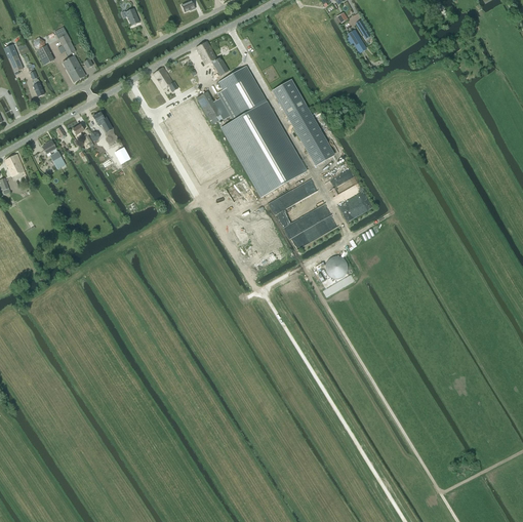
[(197,6),(194,0),(191,0),(184,3),(186,9),(193,6),(193,8),(197,6)]
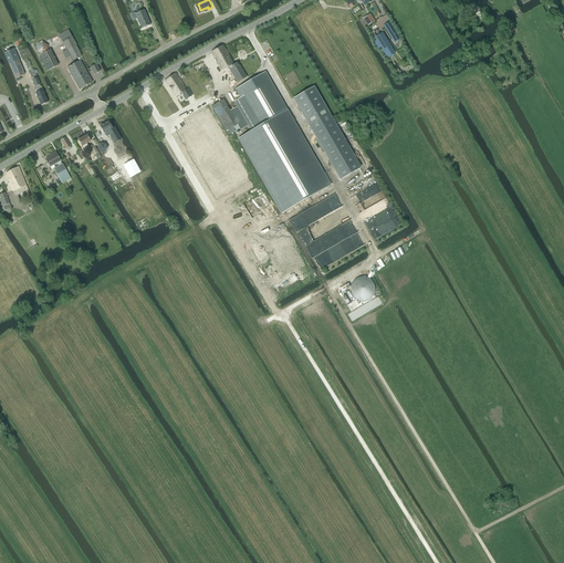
[(137,9),(133,11),(136,17),(139,16),(144,25),(153,21),(146,7),(137,11),(137,9)]
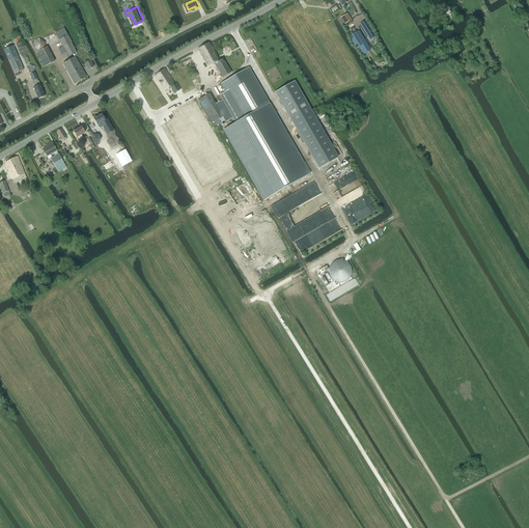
[(347,11),(342,15),(346,21),(352,18),(347,11)]
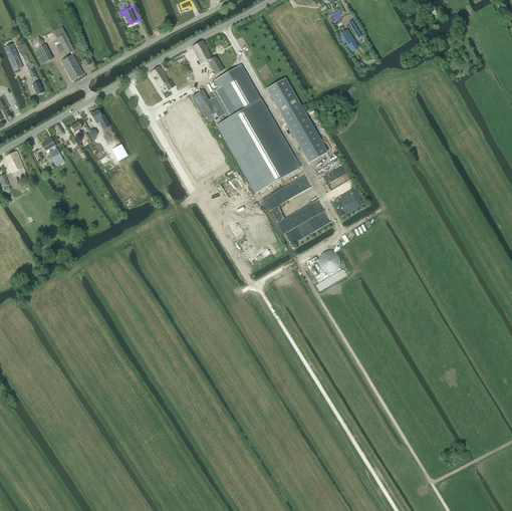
[(355,25),(357,28),(356,29),(359,35),(364,32),(355,18),(358,23),(355,25)]
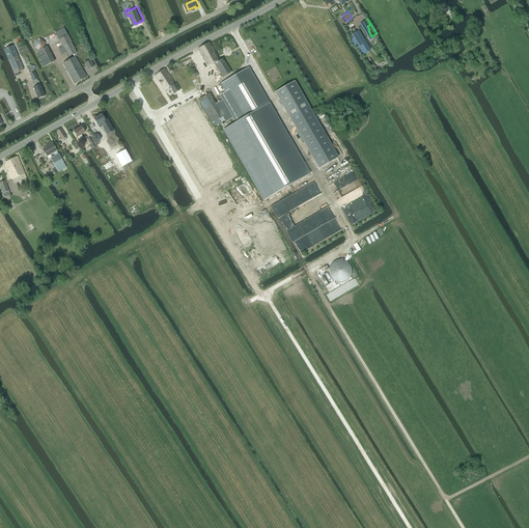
[(59,35),(60,37),(70,32),(65,25),(57,30),(59,35)]
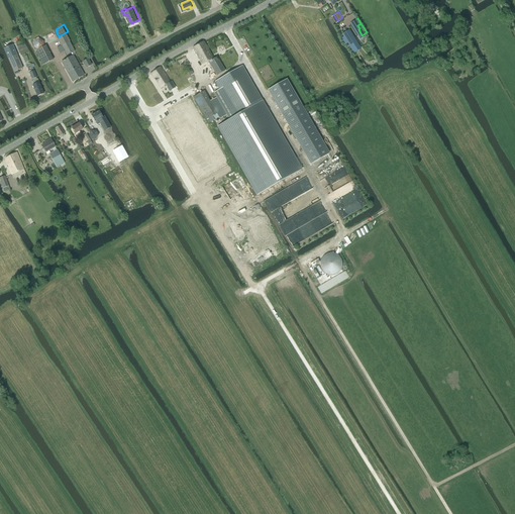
[(343,36),(346,40),(349,39),(353,46),(359,42),(350,28),(344,32),(346,34),(343,36)]
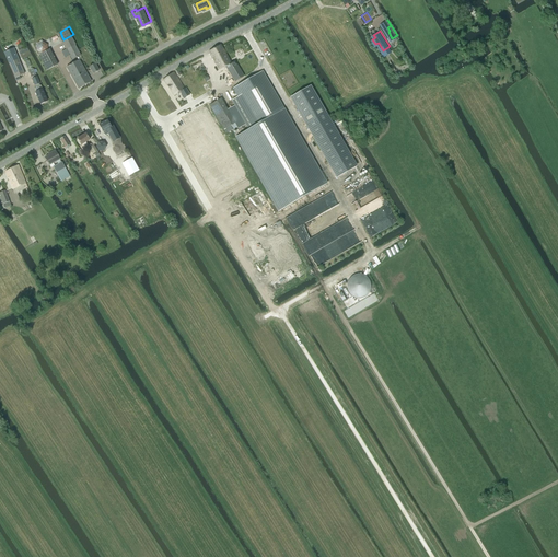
[(83,53),(78,42),(74,34),(73,34),(64,39),(68,47),(69,47),(74,57),(83,53)]
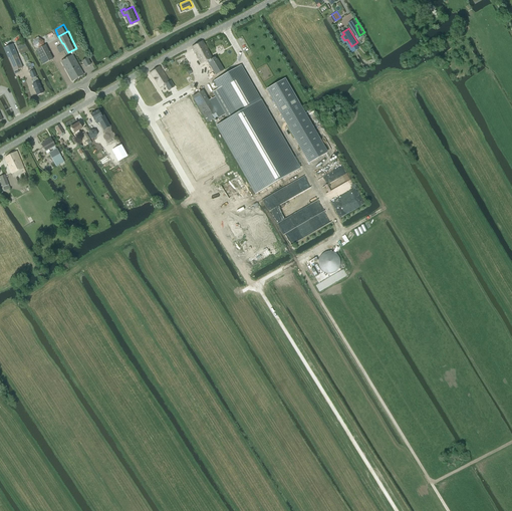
[(40,34),(35,37),(35,38),(35,44),(40,46),(45,44),(45,38),(40,35),(40,34)]
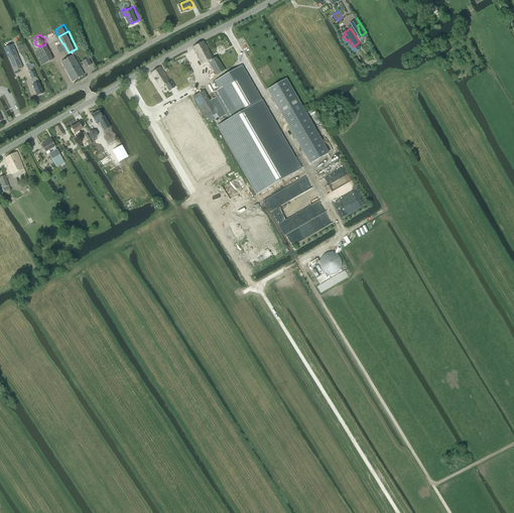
[(215,55),(206,38),(195,44),(204,61),(210,58),(218,72),(227,67),(219,53),(215,55)]
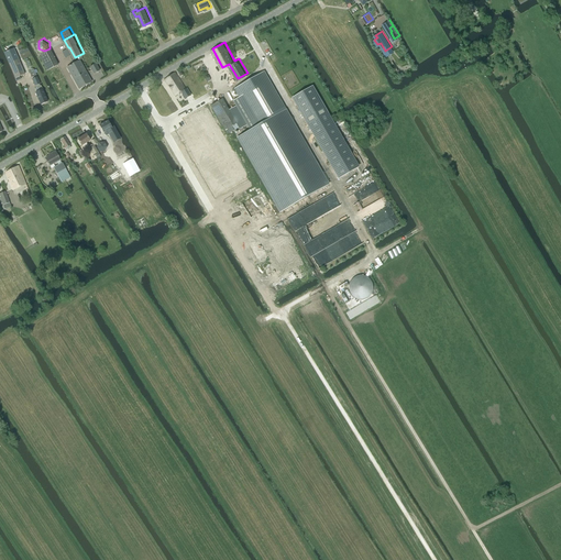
[(6,50),(17,76),(26,72),(15,45),(6,50)]
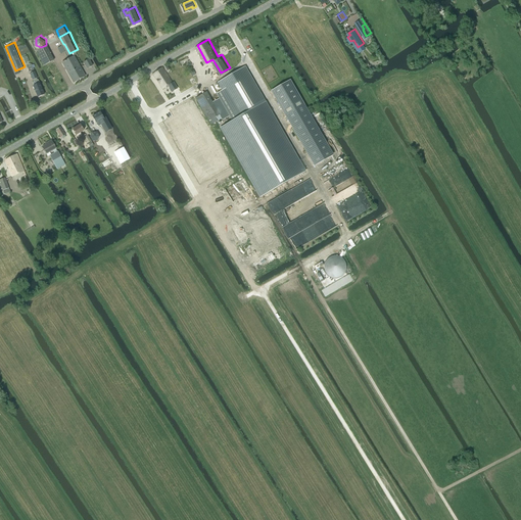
[(55,57),(48,44),(46,45),(41,47),(38,49),(46,63),(55,57)]
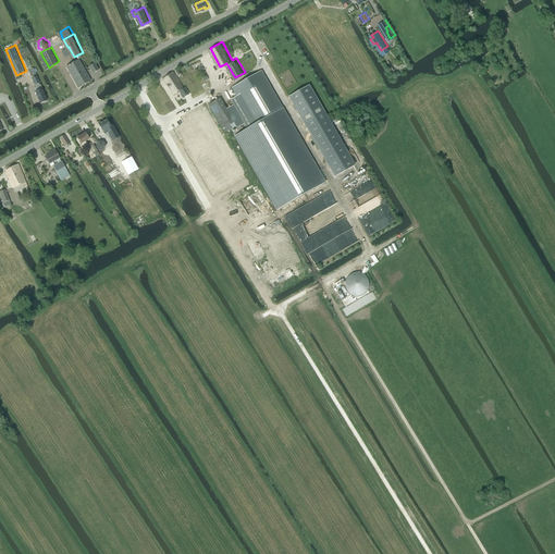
[(81,85),(93,78),(81,57),(69,64),(81,85)]
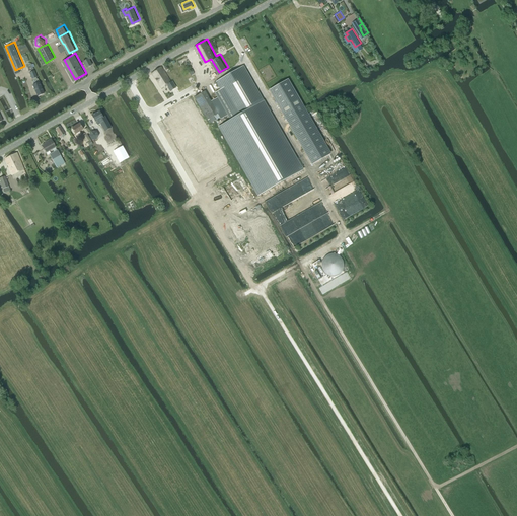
[(93,63),(90,56),(85,59),(88,65),(93,63)]
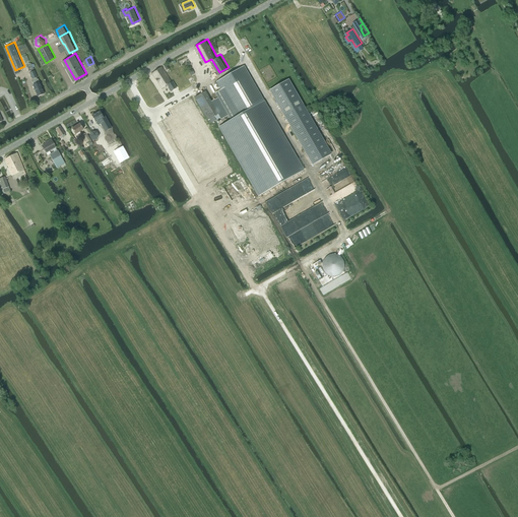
[(176,92),(181,88),(175,78),(173,80),(164,64),(153,71),(164,85),(170,82),(174,88),(173,89),(175,92),(175,91),(176,92)]
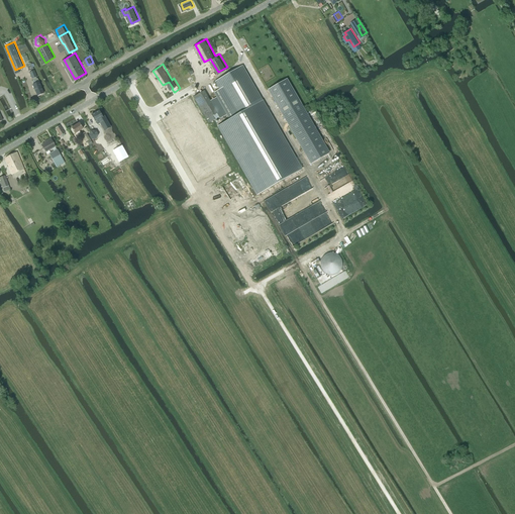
[(221,87),(215,90),(231,117),(264,98),(243,64),(231,71),(217,79),(221,87)]
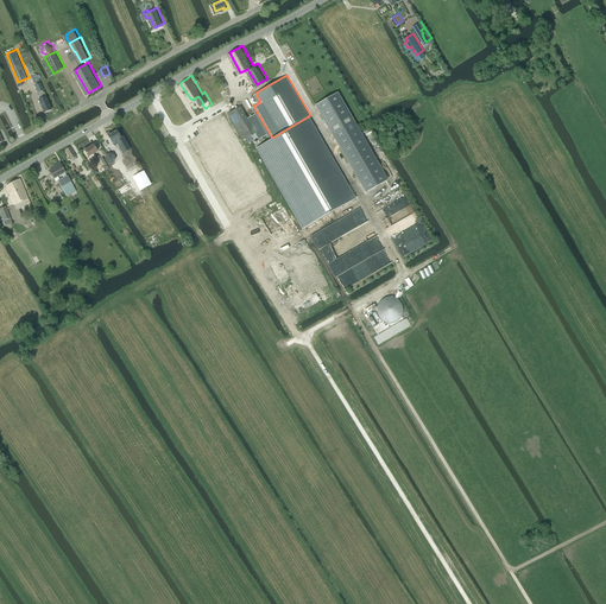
[(251,87),(251,86),(251,84),(250,83),(248,82),(248,81),(246,80),(244,80),(242,80),(240,80),(238,81),(237,82),(237,83),(235,84),(235,87),(235,88),(235,89),(237,91),(238,93),(240,94),(241,95),(242,95),(244,95),(246,94),(248,93),(250,91),(250,90),(251,89),(251,87)]
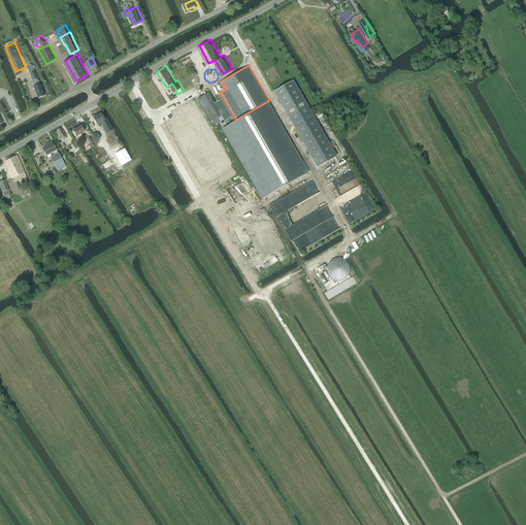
[(39,76),(37,77),(39,83),(35,85),(40,95),(46,93),(41,81),(39,76)]
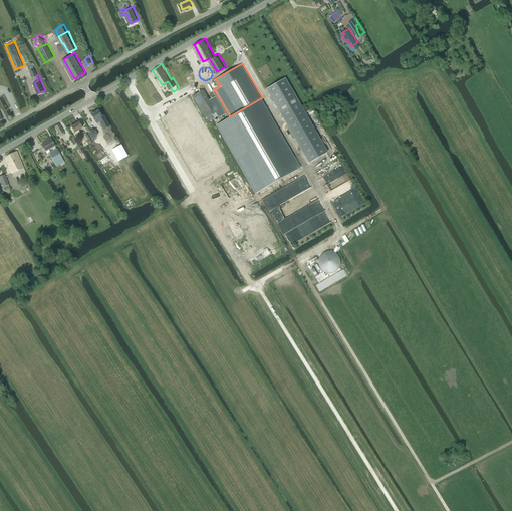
[(311,160),(328,150),(286,76),(268,86),(311,160)]
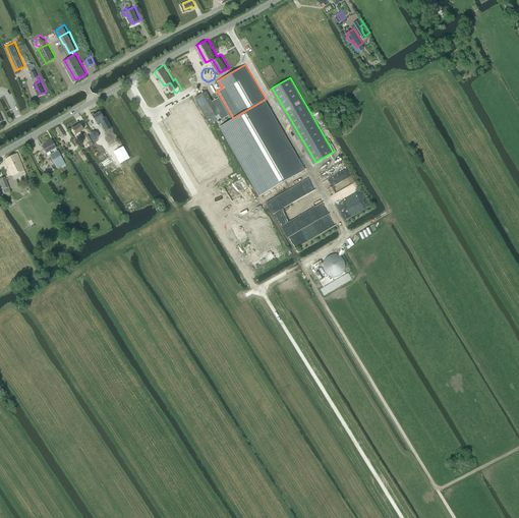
[(163,109),(156,113),(187,165),(190,171),(224,149),(212,128),(220,120),(228,116),(216,95),(206,101),(217,119),(211,123),(208,124),(197,109),(191,99),(184,104),(181,99),(163,109)]
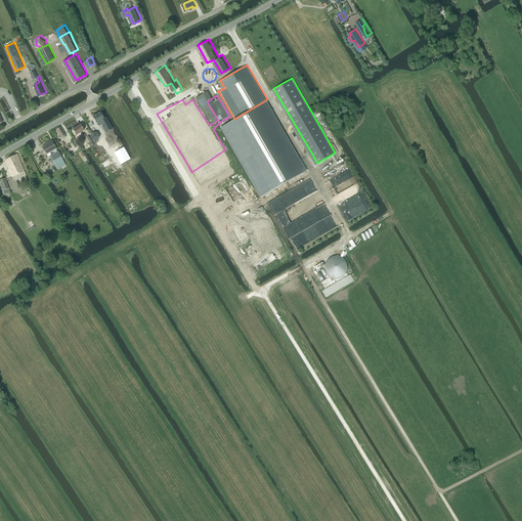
[(263,194),(307,169),(293,142),(267,99),(234,119),(223,126),(263,194)]
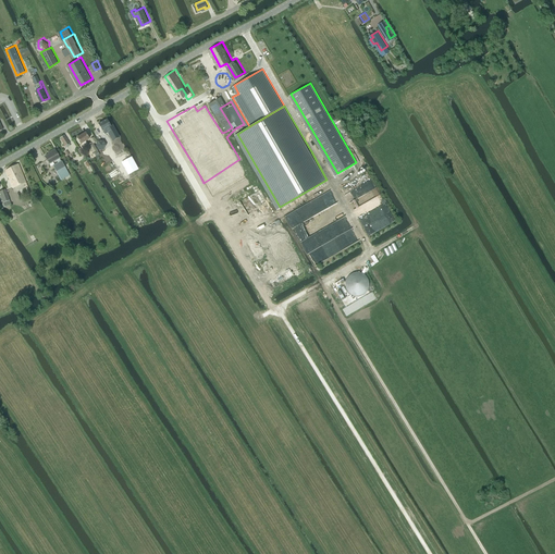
[(109,117),(100,121),(105,128),(108,126),(110,130),(106,132),(114,145),(123,140),(115,126),(114,127),(112,124),(112,123),(109,117)]
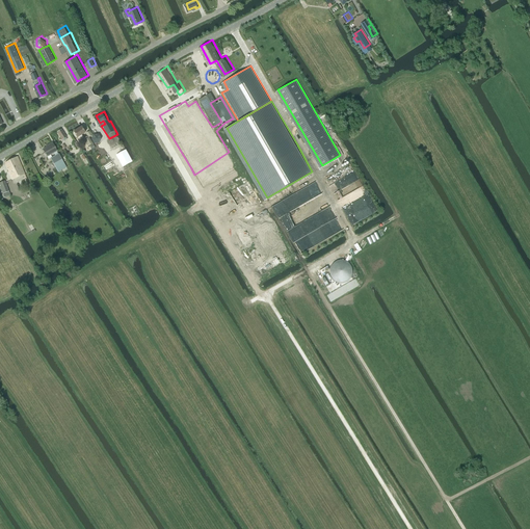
[(79,134),(81,137),(85,135),(83,132),(87,130),(83,124),(75,129),(79,135),(79,134)]
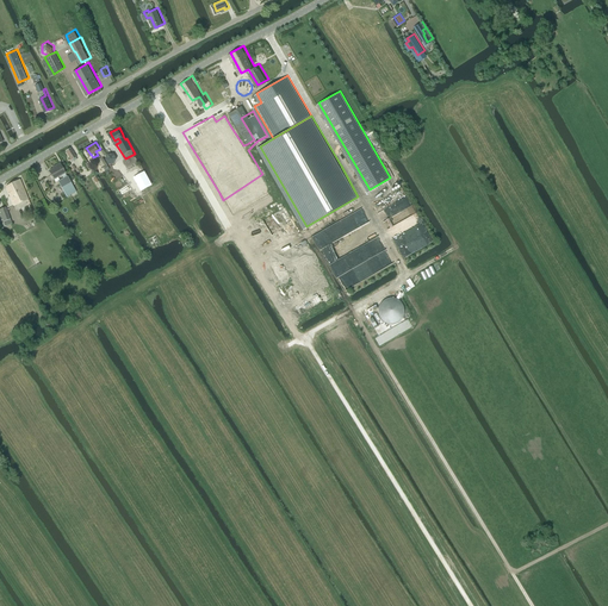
[(100,150),(103,152),(98,156),(104,164),(109,161),(104,154),(107,151),(105,147),(100,150)]
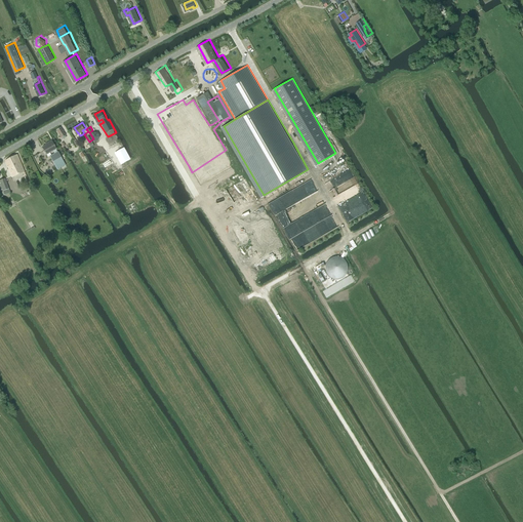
[(69,130),(63,133),(69,142),(72,141),(76,148),(79,145),(73,134),(73,135),(69,130)]
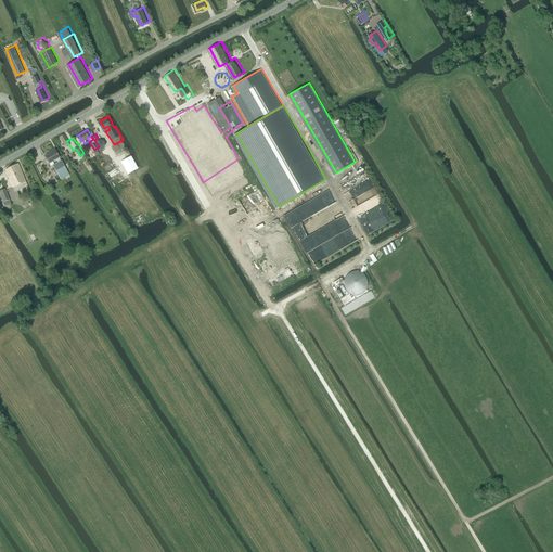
[(100,138),(98,142),(100,146),(105,146),(107,141),(105,138),(100,138)]
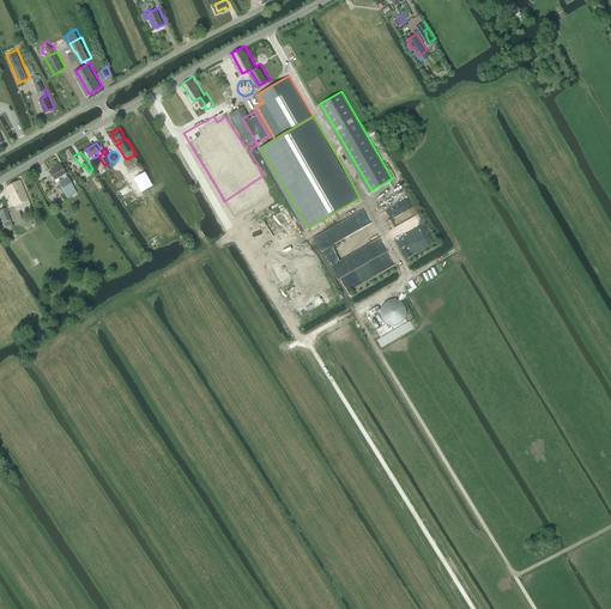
[(64,186),(73,180),(70,174),(70,175),(67,171),(68,170),(62,162),(58,164),(59,165),(52,169),(56,177),(64,172),(66,176),(61,180),(64,186)]
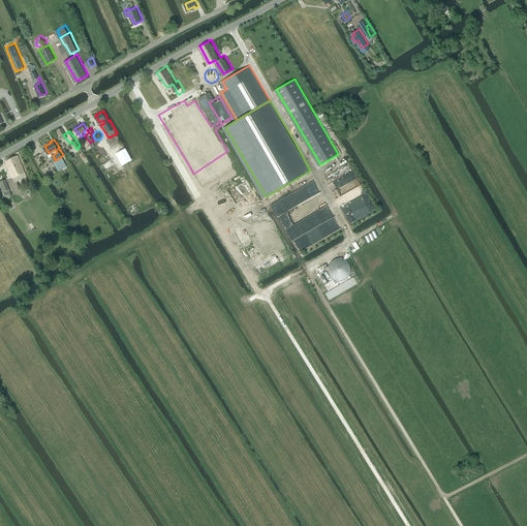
[(125,148),(119,151),(125,162),(131,158),(125,148)]
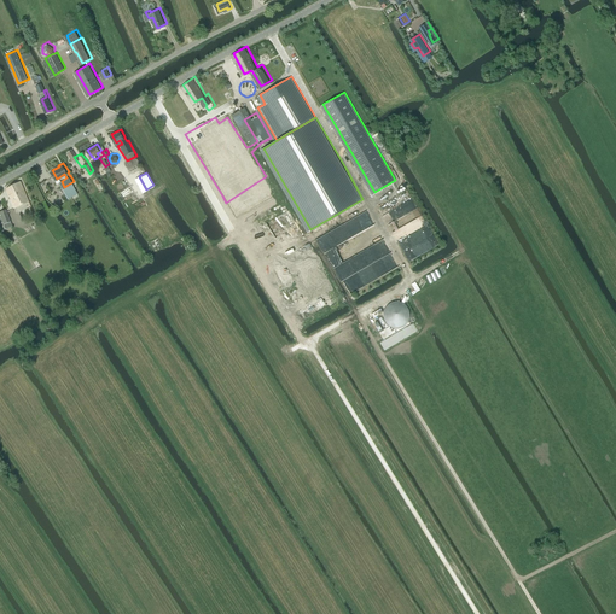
[(16,205),(30,199),(22,179),(9,186),(16,205)]
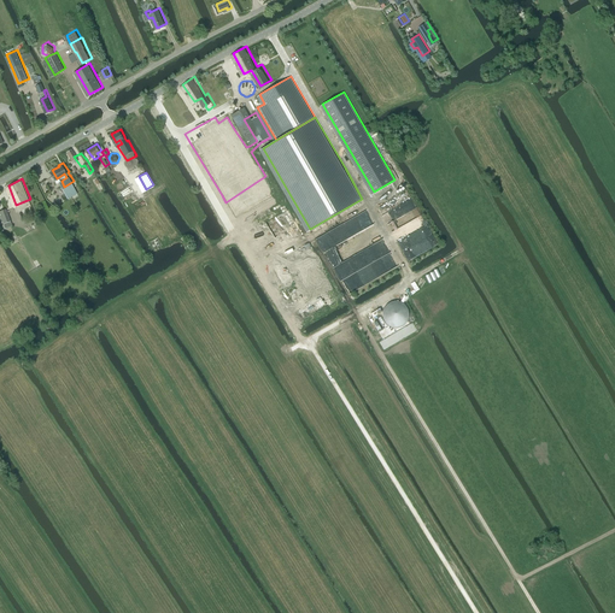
[(7,206),(0,208),(0,225),(1,229),(7,227),(6,222),(12,219),(7,206)]
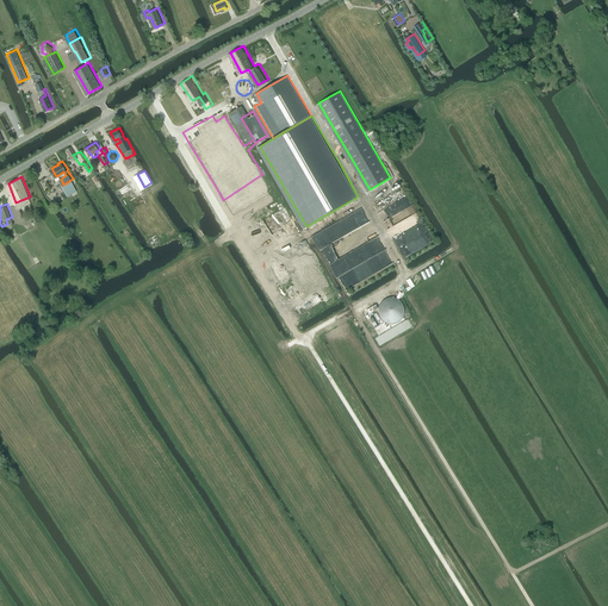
[(380,306),(380,307),(380,308),(380,310),(380,311),(382,312),(382,313),(382,314),(383,316),(383,317),(384,317),(385,318),(386,319),(388,320),(389,320),(390,320),(391,320),(392,320),(394,320),(395,320),(396,320),(397,320),(398,320),(399,319),(401,319),(401,318),(402,318),(403,317),(403,316),(404,314),(404,313),(405,313),(405,312),(405,311),(405,310),(407,308),(407,307),(405,306),(405,305),(405,304),(405,303),(404,301),(403,300),(403,299),(402,298),(401,298),(399,297),(398,297),(397,295),(396,295),(395,295),(394,295),(392,295),(391,295),(390,295),(389,295),(389,297),(388,297),(386,298),(385,298),(384,299),(383,300),(382,301),(382,303),(382,304),(380,305),(380,306)]
